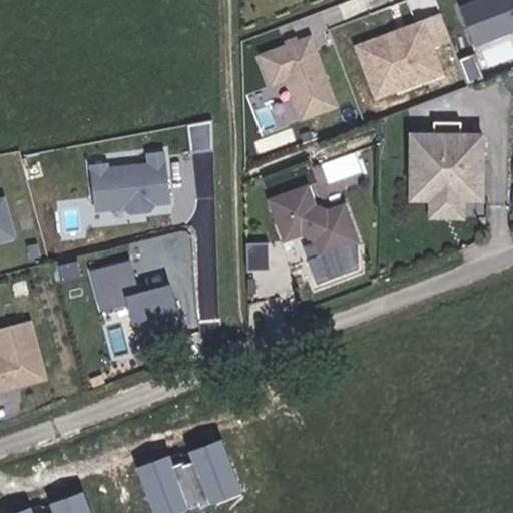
[(512,30),(512,0),(473,0),(460,5),(475,45),(512,30)]
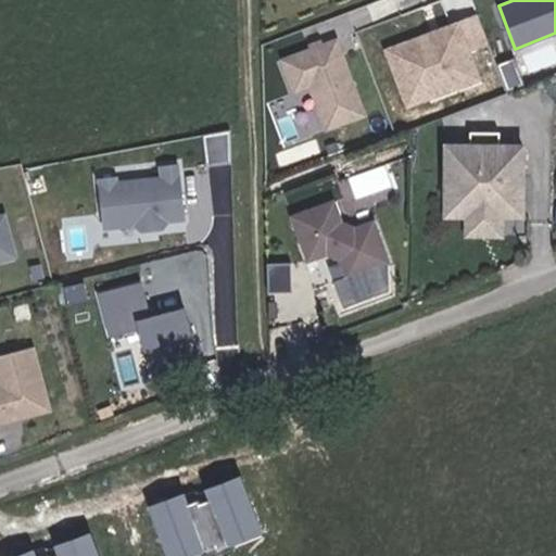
[(460,20),(383,49),(406,110),(483,81),(460,20)]
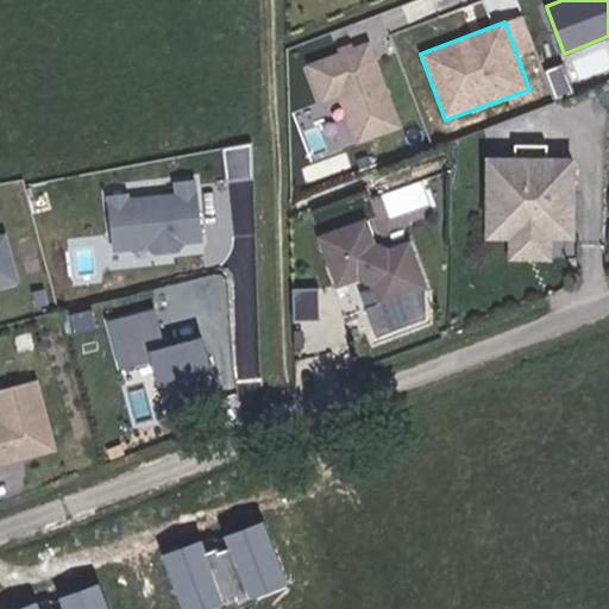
[(403,127),(370,41),(303,66),(320,110),(343,100),(359,144),(403,127)]
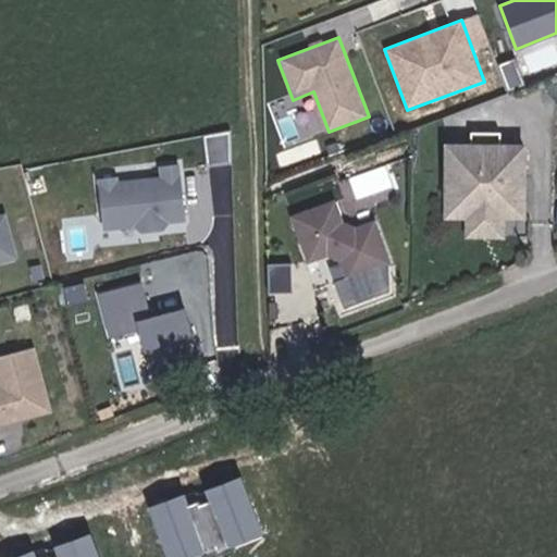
[(212,136),(212,160),(236,161),(236,136),(212,136)]
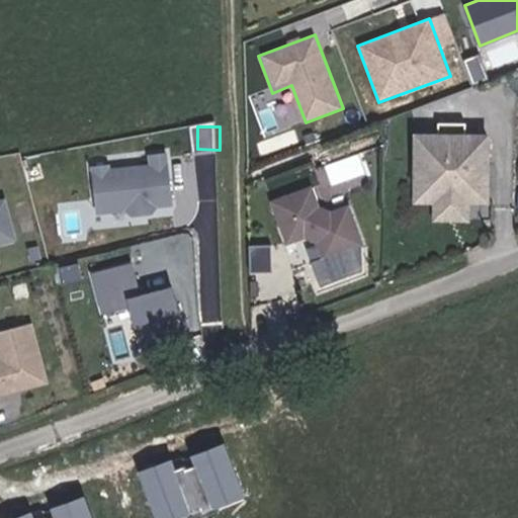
[(491,204),(492,133),(414,132),(413,205),(432,205),(432,221),(470,222),(470,204),(491,204)]
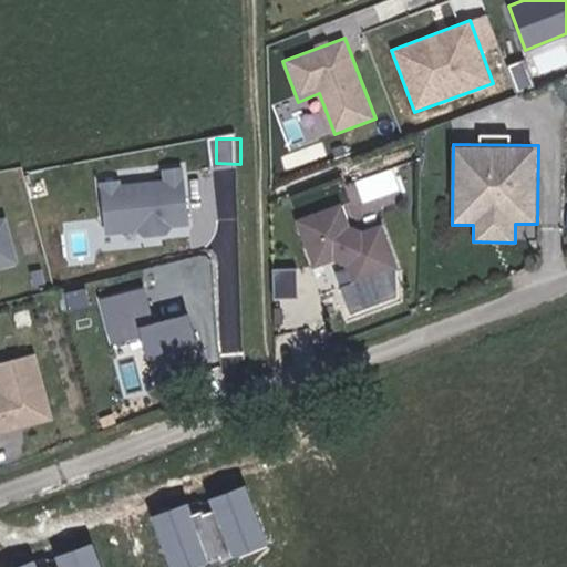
[(163,177),(103,183),(107,234),(194,226),(188,165),(162,168),(163,177)]
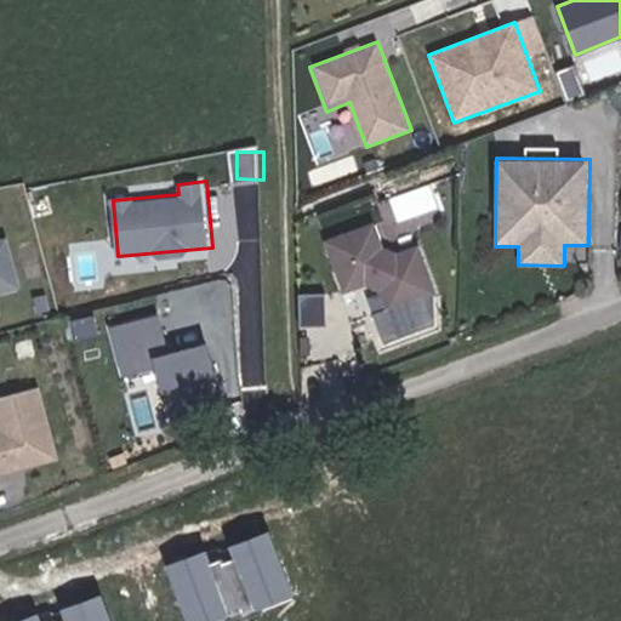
[(440,289),(423,243),(404,251),(388,244),(380,221),(334,238),(352,286),(383,274),(396,306),(440,289)]
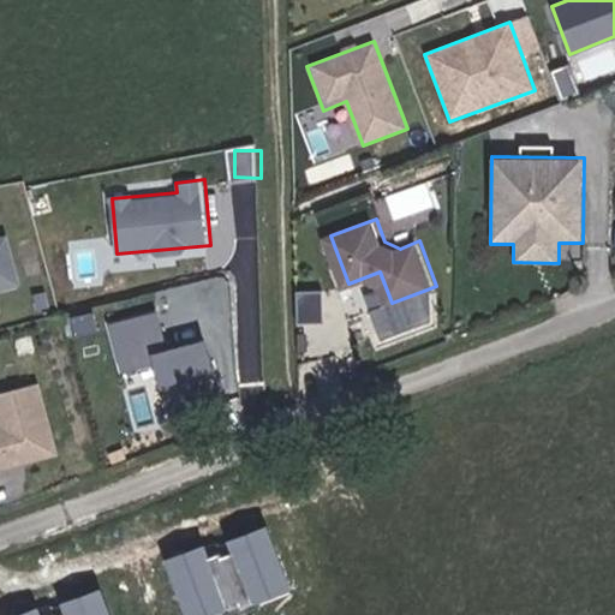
[(0,291),(24,286),(10,232),(0,234),(0,291)]
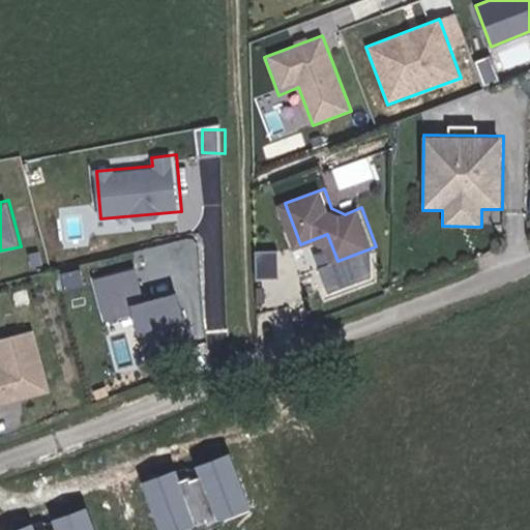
[(255,251),(255,276),(281,276),(282,251),(255,251)]
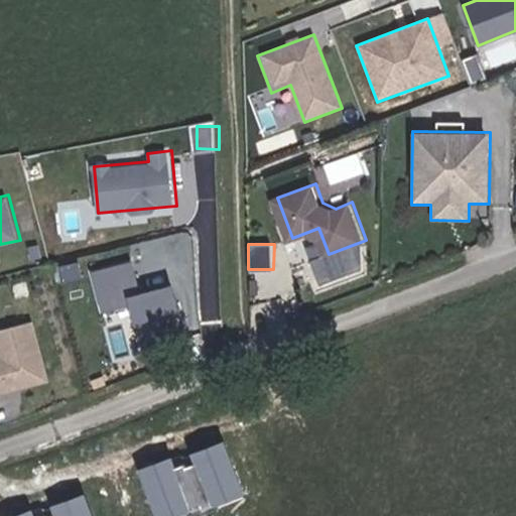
[(133,261),(92,271),(103,315),(130,308),(140,346),(172,338),(167,318),(182,314),(174,285),(141,293),(133,261)]
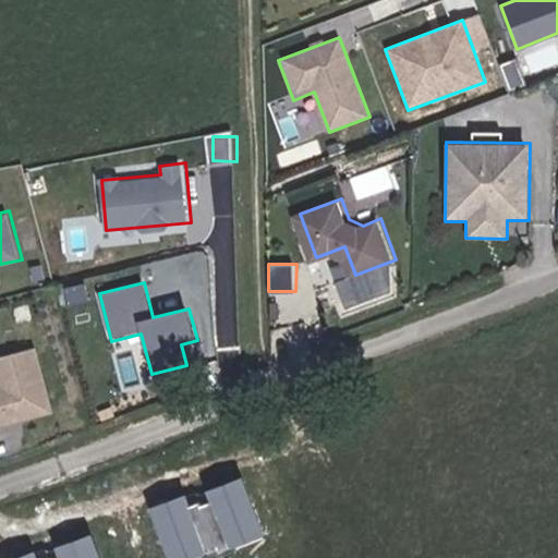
[(0,425),(53,411),(37,349),(0,358),(0,425)]
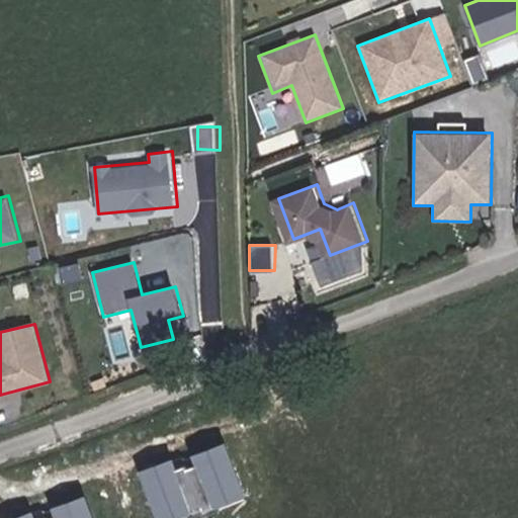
[(240,443),(150,469),(164,517),(200,517),(257,502),(240,443)]
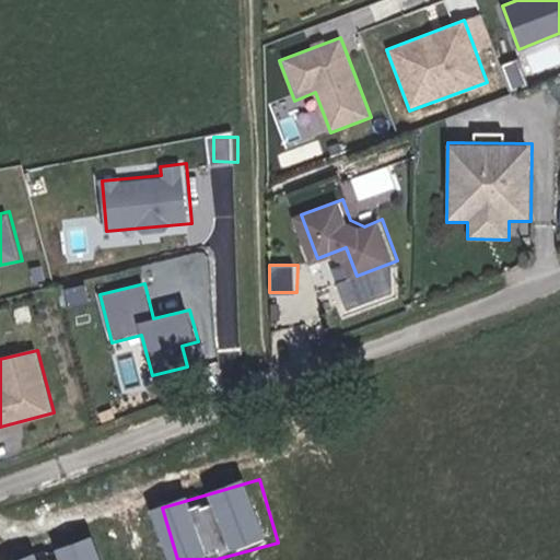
[(115,559),(109,536),(16,559),(115,559)]
